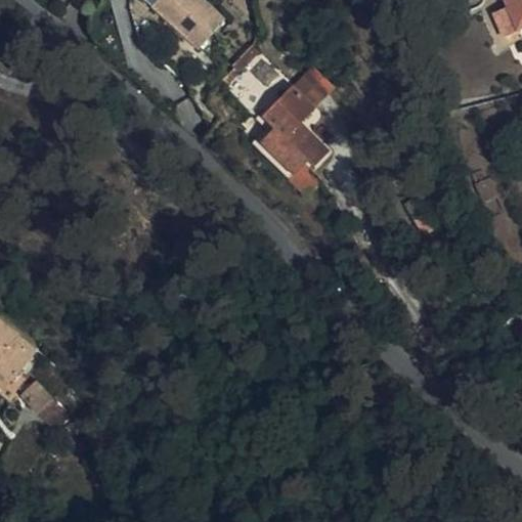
[(144,0),(155,8),(161,0),(144,0)]
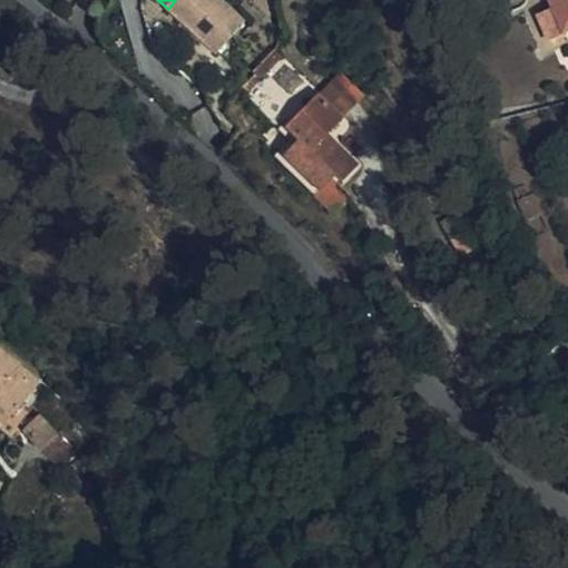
[(244,18),(223,0),(175,0),(168,9),(203,39),(207,33),(221,46),(244,18)]
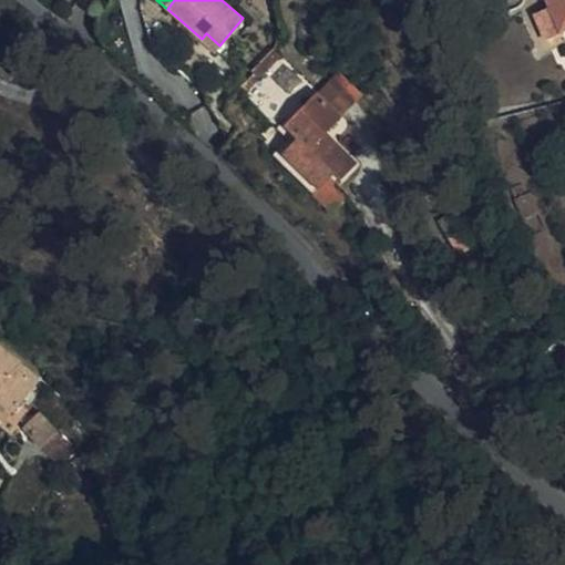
[(545,0),(548,7),(535,12),(546,40),(562,32),(560,29),(564,26),(564,0),(545,0)]
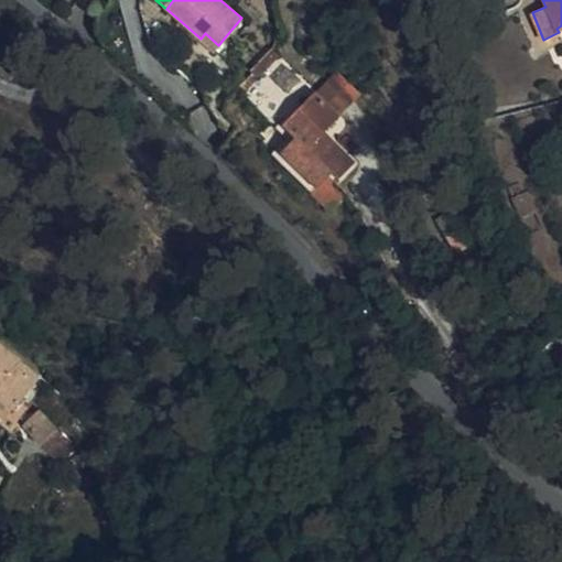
[(215,51),(218,45),(205,33),(201,39),(215,51)]
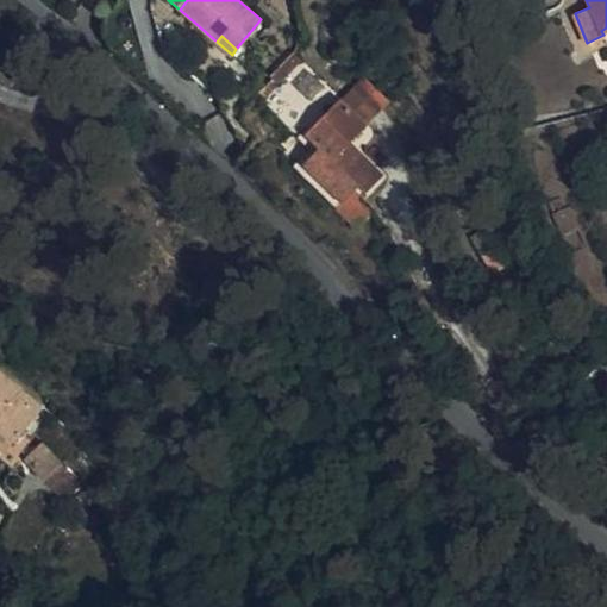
[(381,173),(321,118),(302,138),(315,150),(304,163),(342,200),(352,189),(358,196),(381,173)]
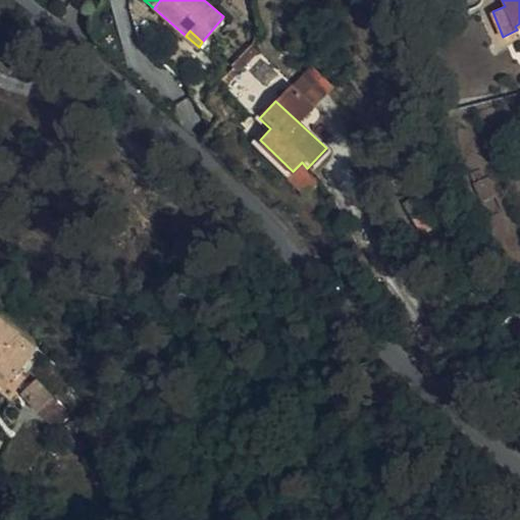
[(491,147),(516,137),(514,132),(490,142),(491,147)]
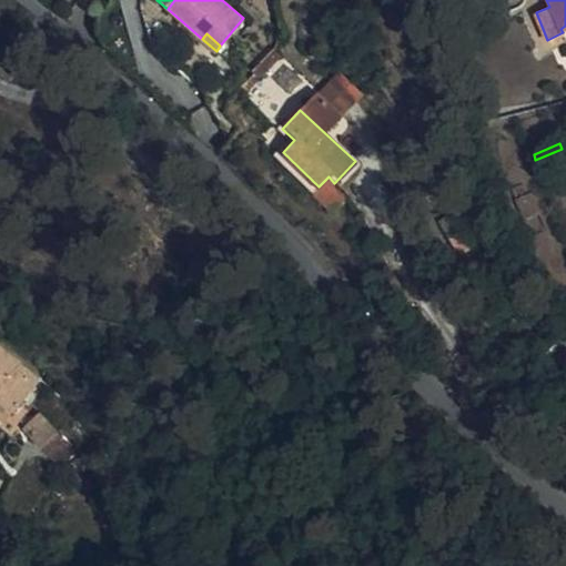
[(531,192),(521,196),(529,216),(545,210),(535,190),(531,192)]
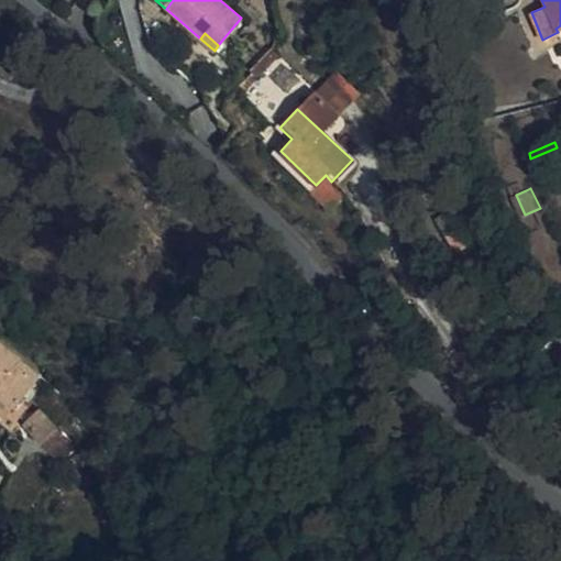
[(23,402),(41,374),(0,342),(0,417),(18,431),(34,410),(23,402)]
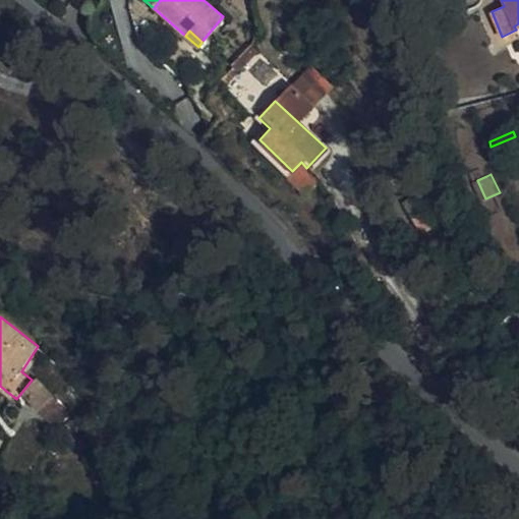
[(53,398),(40,380),(26,392),(42,410),(53,398)]
